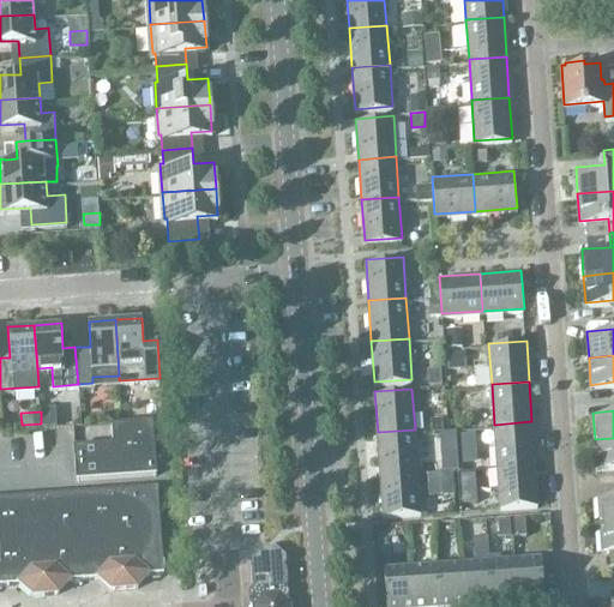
[(113,446),(152,444),(151,419),(113,422),(114,440),(113,440),(113,446)]
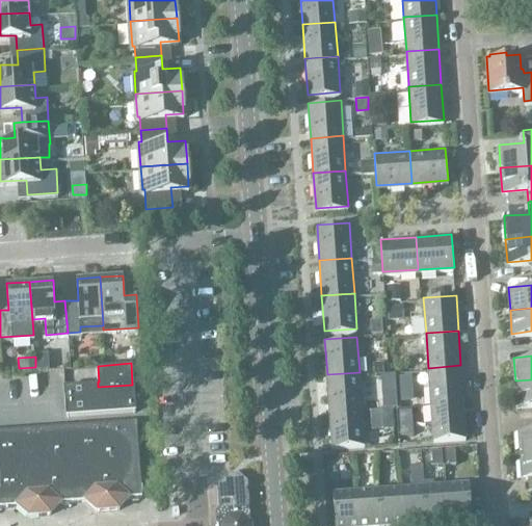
[(428,368),(430,402),(463,400),(460,365),(428,368)]
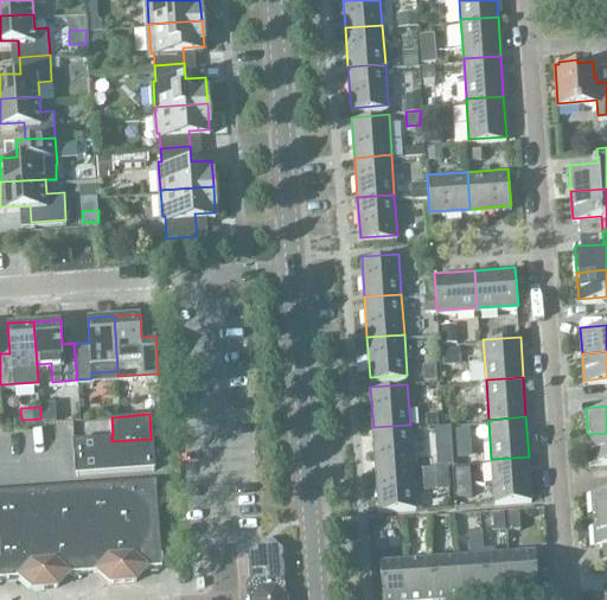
[(374,427),(376,467),(413,465),(410,425),(374,427)]
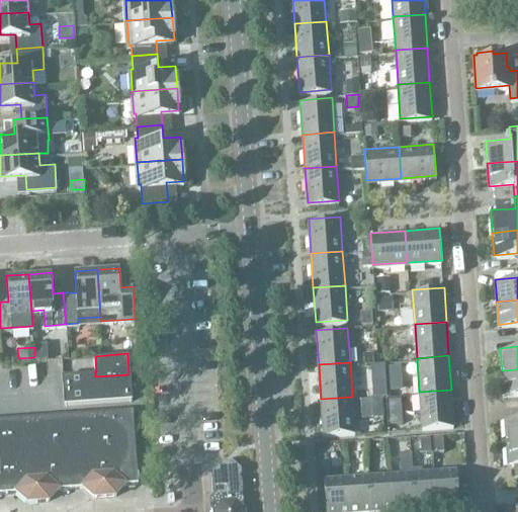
[(401,362),(387,363),(389,375),(402,374),(401,362)]
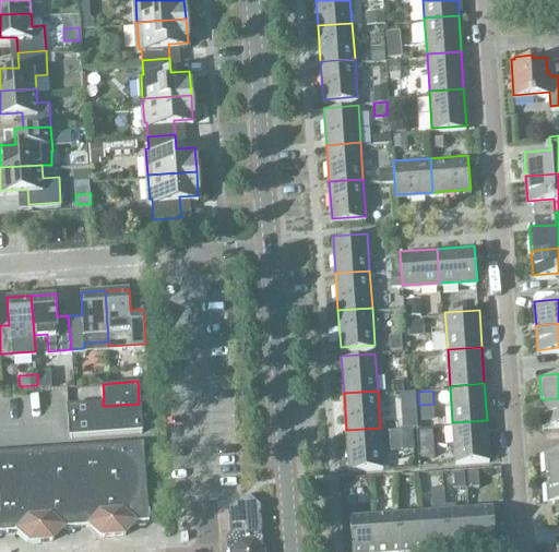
[(558,422),(558,398),(542,399),(543,423),(558,422)]
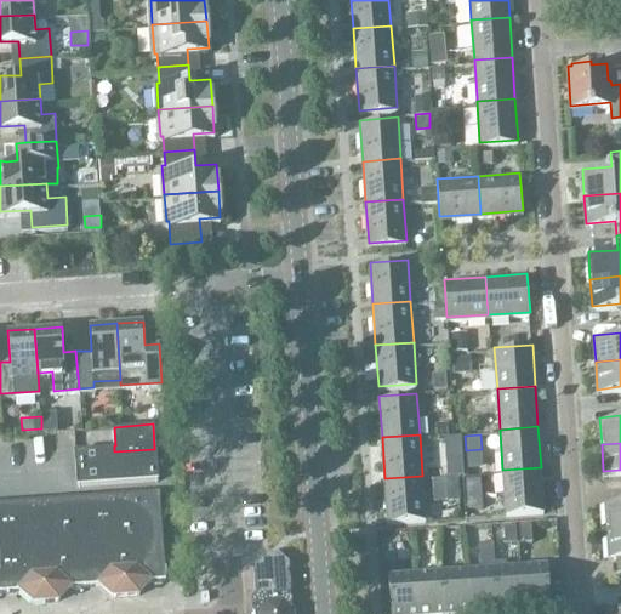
[(114,452),(114,445),(75,449),(78,481),(157,475),(154,449),(114,452)]
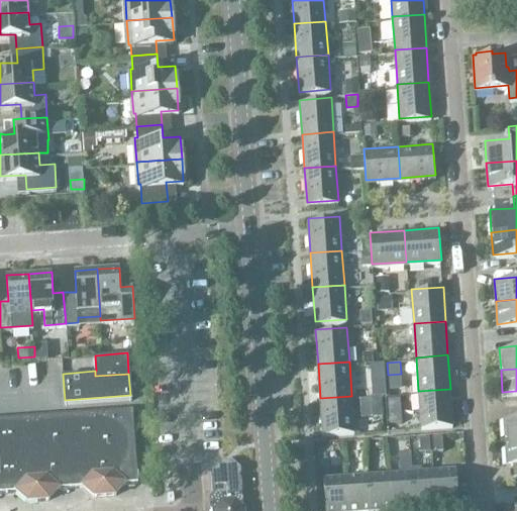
[(385,379),(372,380),(372,393),(386,392),(385,379)]
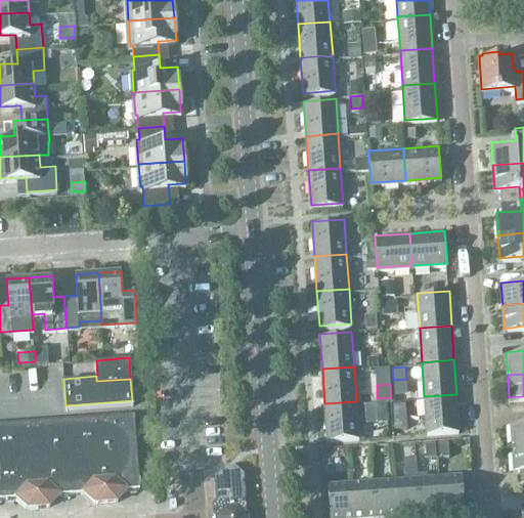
[(456,394),(424,396),(427,431),(459,429),(456,394)]
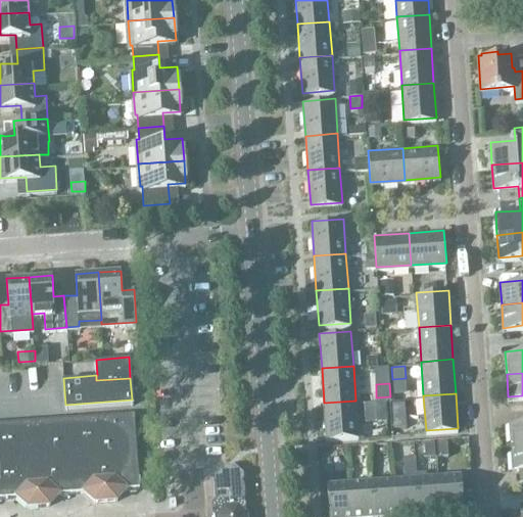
[(355,401),(324,403),(326,437),(359,435),(355,401)]
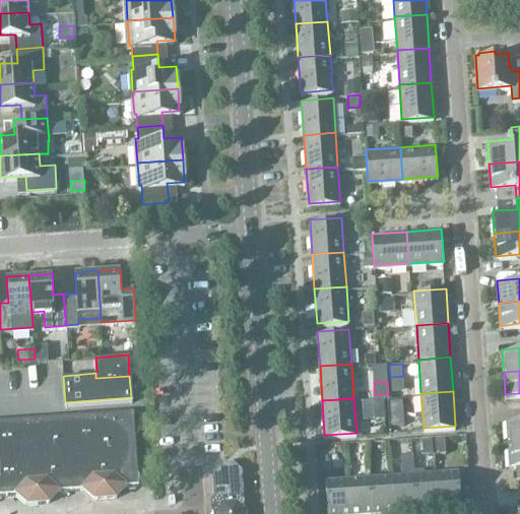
[(403,408),(391,409),(392,422),(404,421),(403,408)]
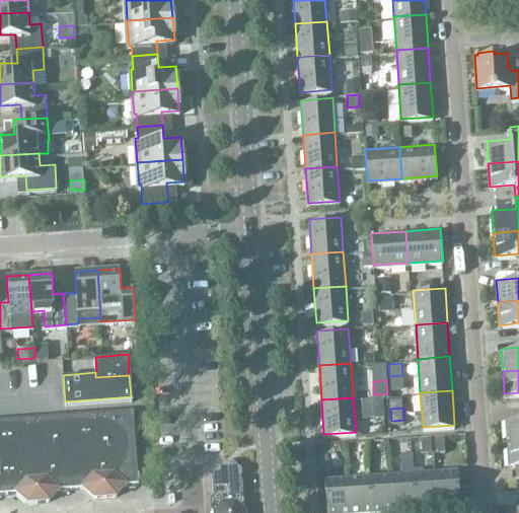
[(132,409),(98,412),(104,494),(115,493),(125,482),(137,481),(132,409)]
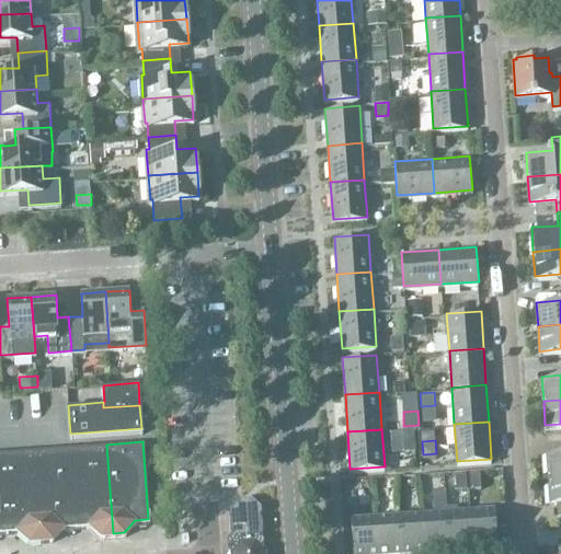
[(106,445),(70,447),(76,524),(90,523),(102,534),(113,533),(106,445)]
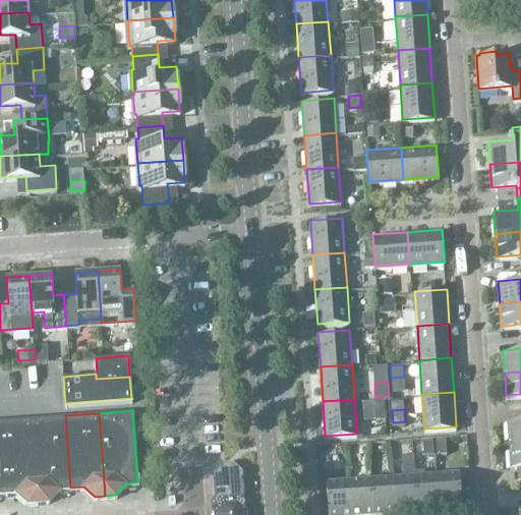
[(65,415),(32,417),(38,501),(48,500),(58,489),(70,488),(65,415)]
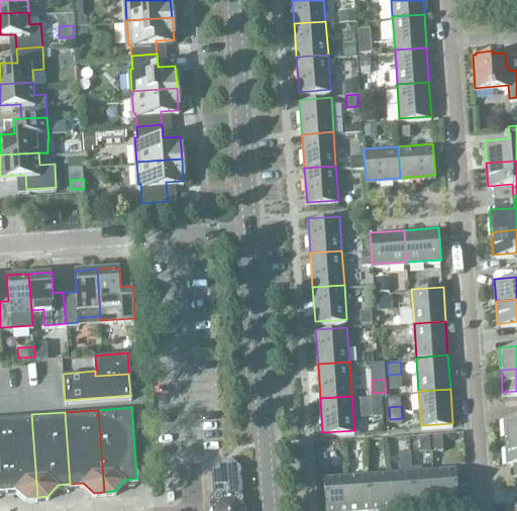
[(31,414),(0,416),(0,441),(3,489),(16,488),(27,497),(37,497),(31,414)]
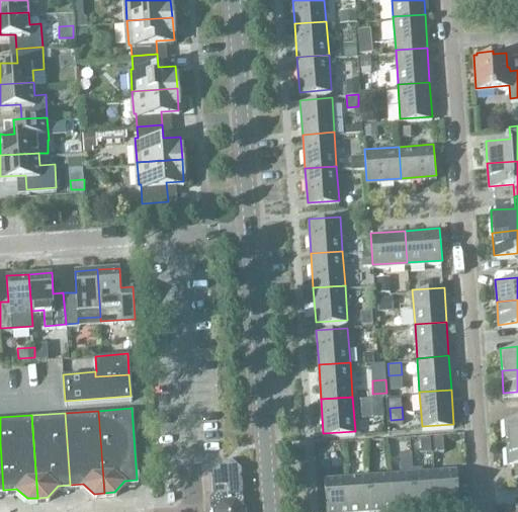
[(517,416),(505,417),(506,439),(517,438),(517,416)]
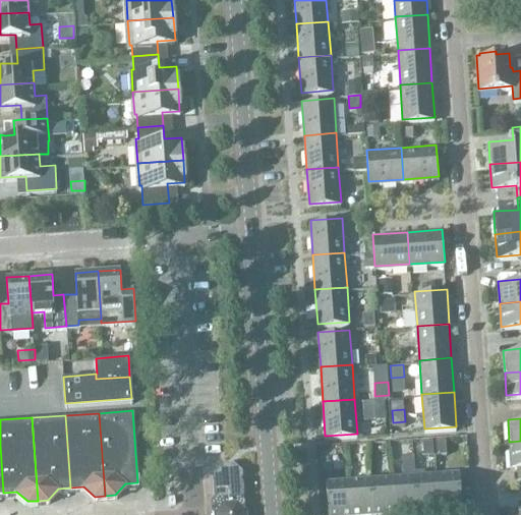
[(511,465),(516,464),(520,464),(520,441),(509,442),(511,465)]
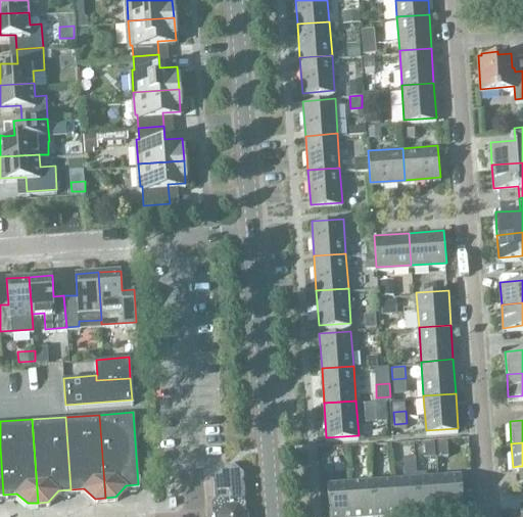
[(415,454),(403,454),(405,464),(416,464),(415,454)]
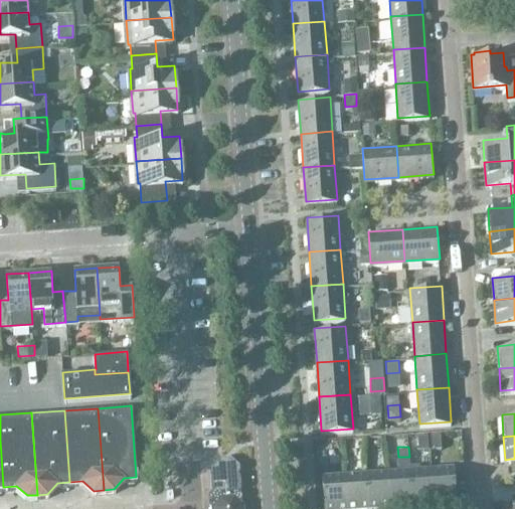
[(240,468),(239,463),(230,455),(218,456),(210,465),(211,487),(221,496),(213,505),(213,508),(242,508),(242,503),(239,500),(242,497),(241,492),(238,489),(241,486),(240,474),(237,471),(240,468)]
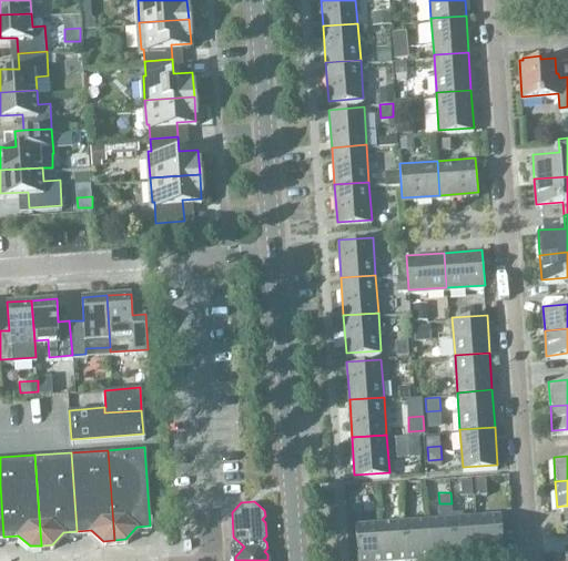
[(464,509),(452,510),(452,516),(455,556),(478,553),(476,514),(464,516),(464,509)]
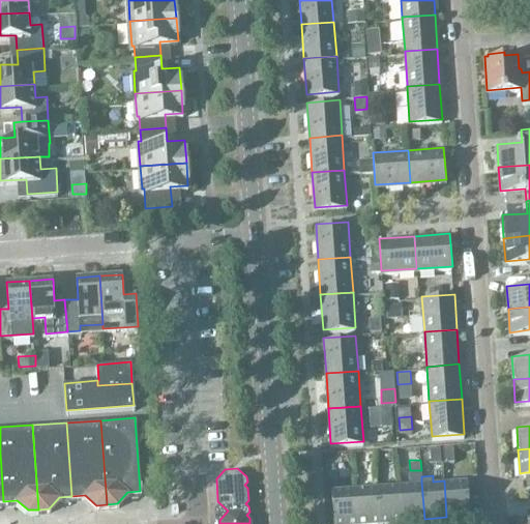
[(467,478),(444,481),(446,517),(469,515),(467,478)]
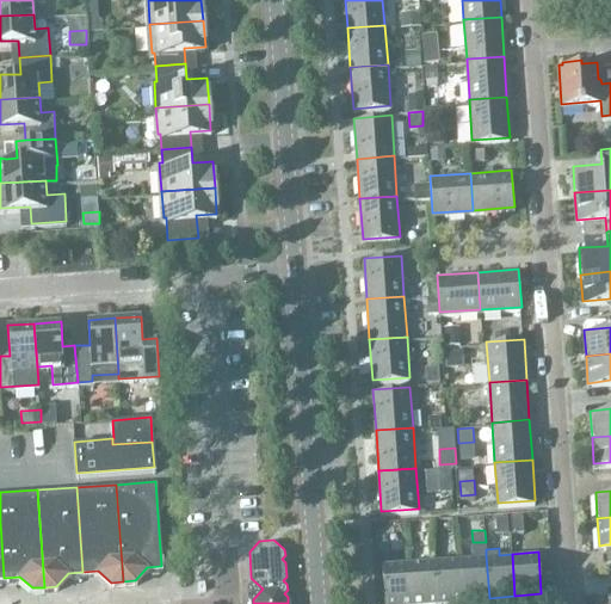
[(486,555),(461,558),(463,599),(489,598),(486,555)]
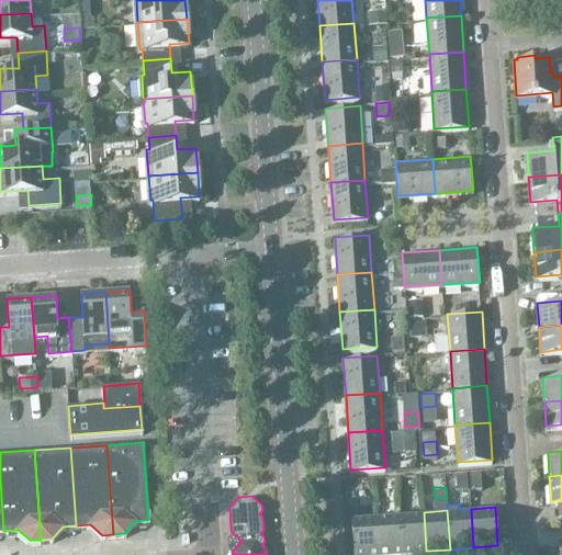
[(424,512),(400,513),(403,553),(426,551),(424,512)]
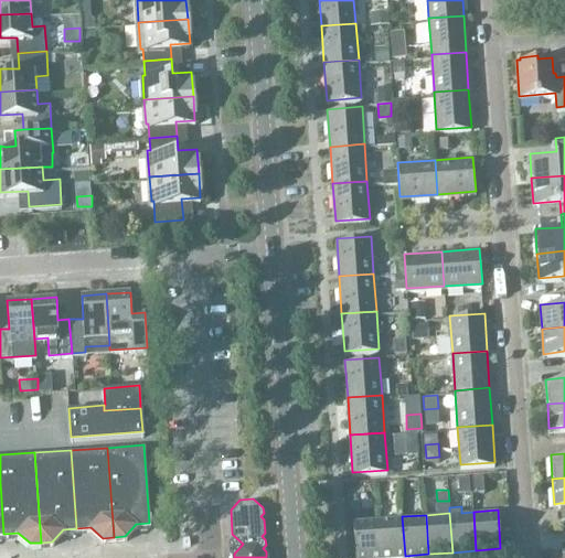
[(402,516),(379,518),(381,557),(405,556),(402,516)]
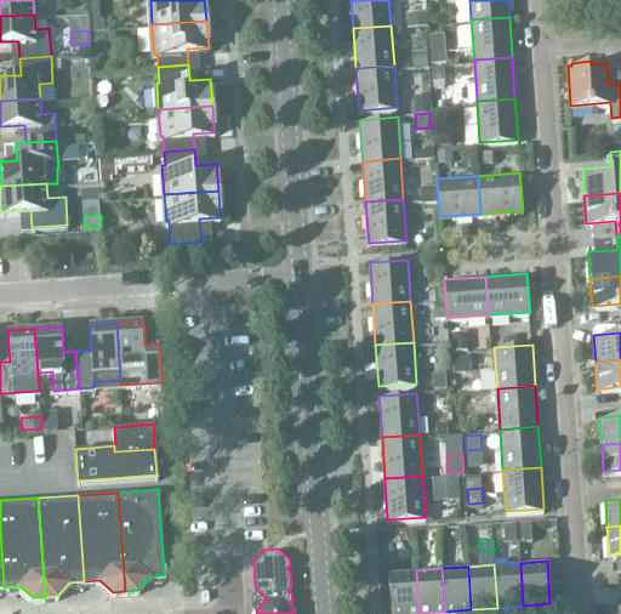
[(404,613),(419,613),(416,570),(388,573),(391,613),(404,613)]
